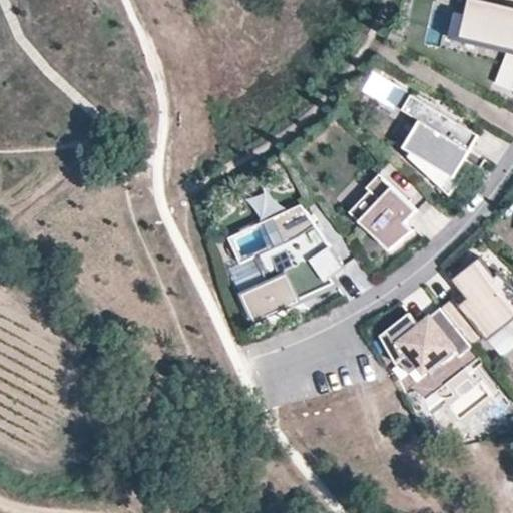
[(467,0),(463,17),(458,38),(507,49),(505,55),(494,86),(512,92),(512,9),(473,0),(467,0)]
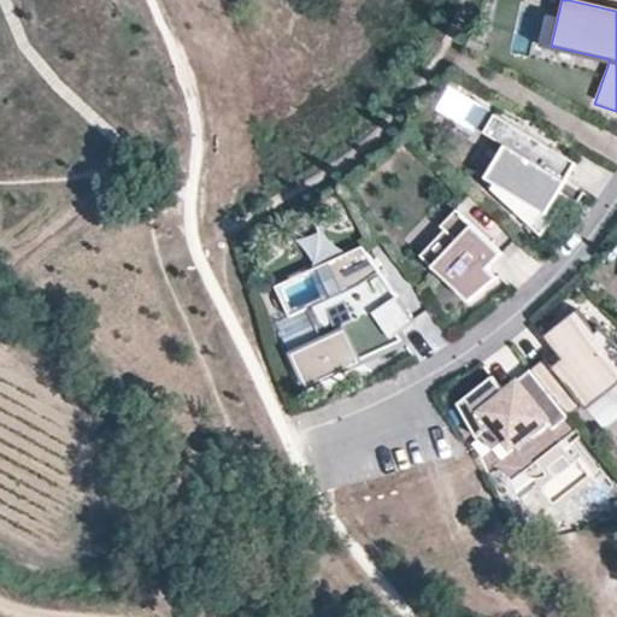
[(545,17),(538,50),(607,66),(610,59),(551,46),(557,21),(545,17)]
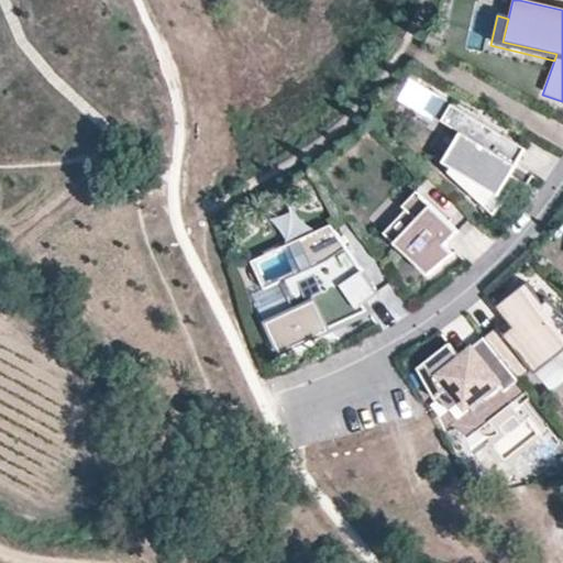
[(527,146),(453,101),(443,118),(463,130),(445,159),(452,163),(484,183),(477,196),(495,212),(521,177),(512,172),(508,169),(514,161),(517,163),(527,146)]
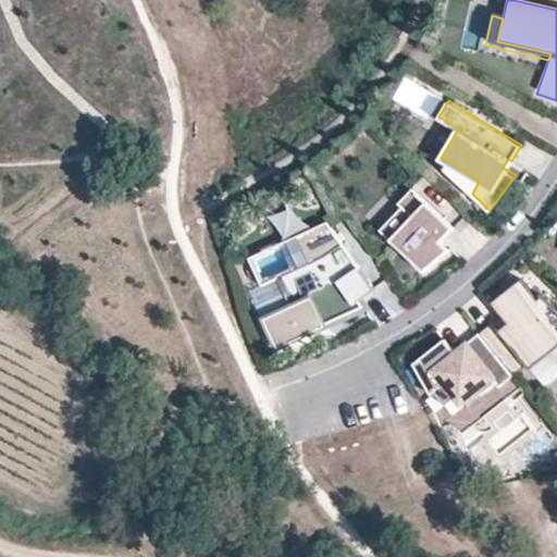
[(507,170),(511,161),(508,159),(503,168),(507,170)]
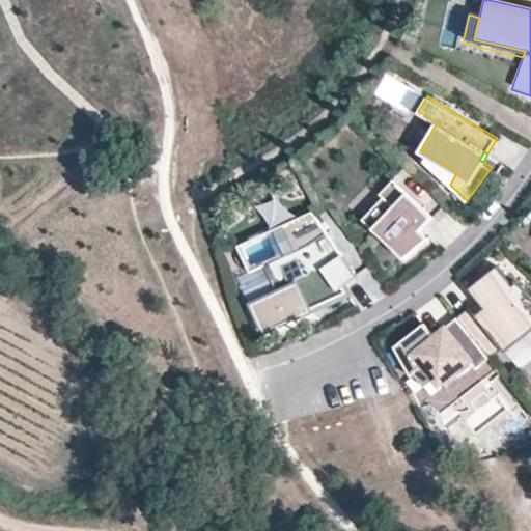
[(450,185),(456,172),(426,154),(423,159),(450,185)]
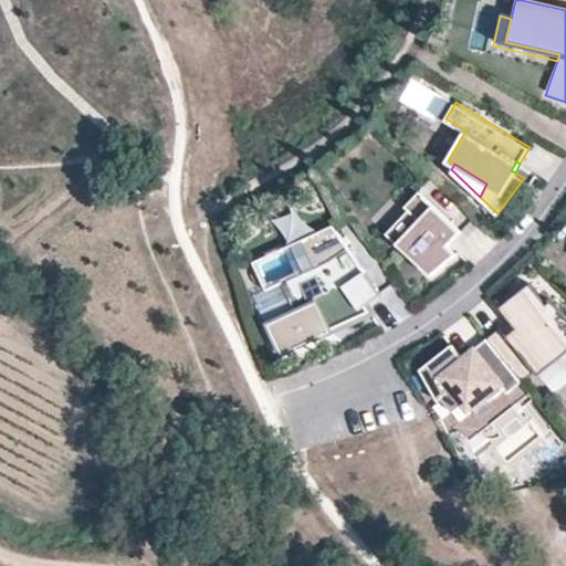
[(407,212),(384,236),(427,280),(441,269),(436,263),(448,253),(444,250),(459,237),(418,196),(404,209),(407,212)]
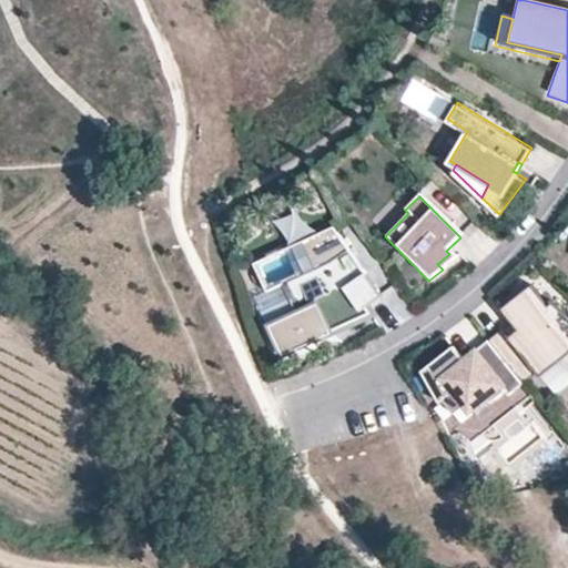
[(298,210),(276,224),(291,246),(313,233),(298,210)]
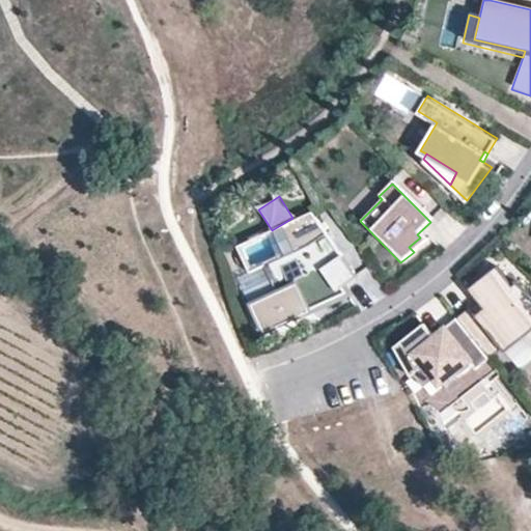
[(359,284),(315,218),(241,251),(253,278),(269,271),(280,298),(255,309),(268,338),(313,317),(312,315),(310,311),(323,305),(325,310),(348,300),(344,294),(359,284)]
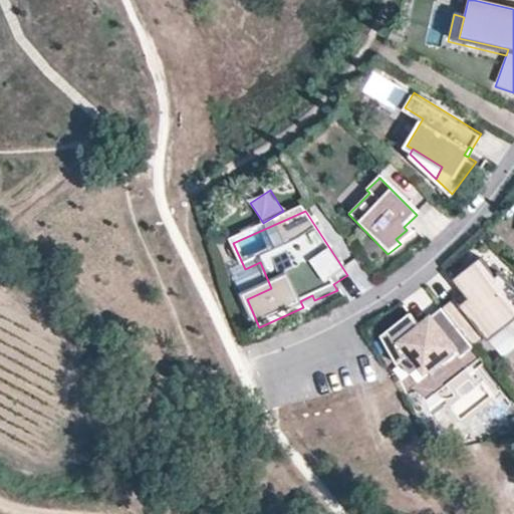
[(396,239),(401,244),(412,235),(407,230),(396,239)]
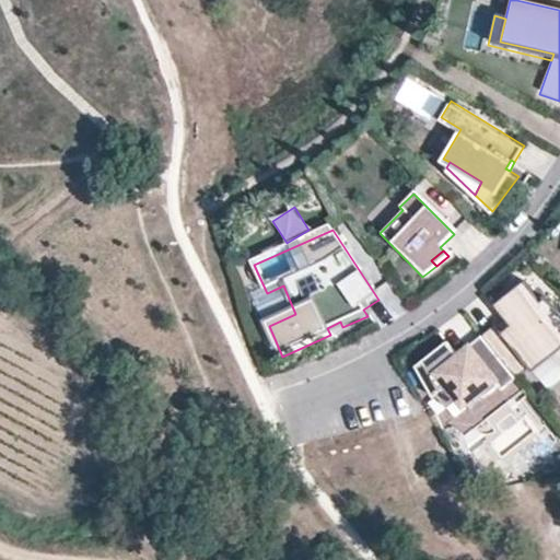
[(503,321),(509,327),(500,334),(494,327),(493,325),(478,337),(512,380),(526,369),(529,372),(559,348),(559,316),(543,300),(538,303),(522,282),(492,306),(503,321)]
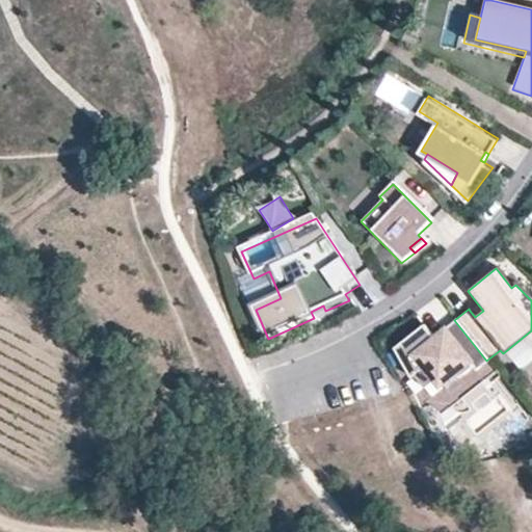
[(470,311),(475,317),(483,311),(478,304),(470,311)]
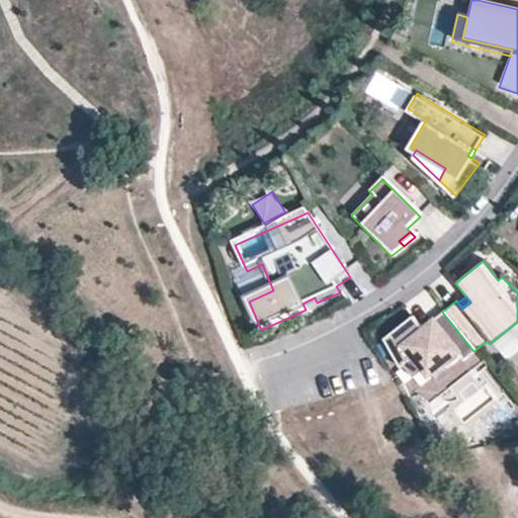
[(303,304),(305,308),(317,303),(315,297),(303,304)]
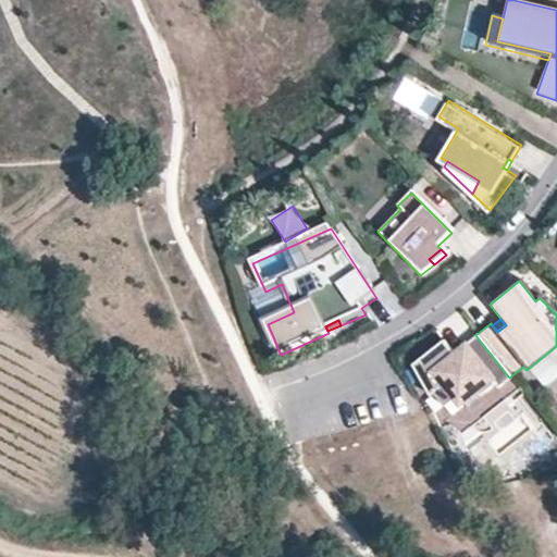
[(509,378),(475,335),(456,350),(459,354),(450,360),(437,344),(407,370),(429,397),(444,384),(459,403),(487,380),(495,388),(510,378),(509,378)]
